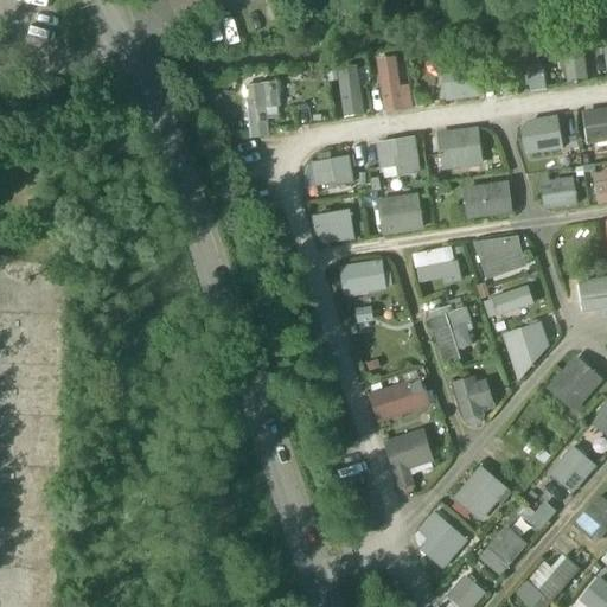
[(519,57),(529,93),(550,87),(541,52),(519,57)]
